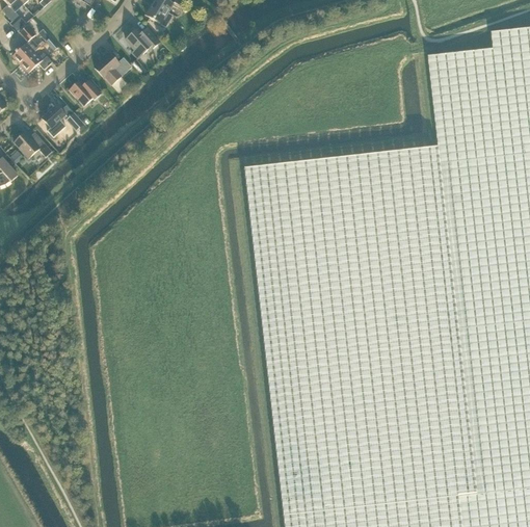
[(17,8),(20,5),(25,1),(24,0),(8,0),(9,1),(3,6),(14,18),(20,11),(17,8)]
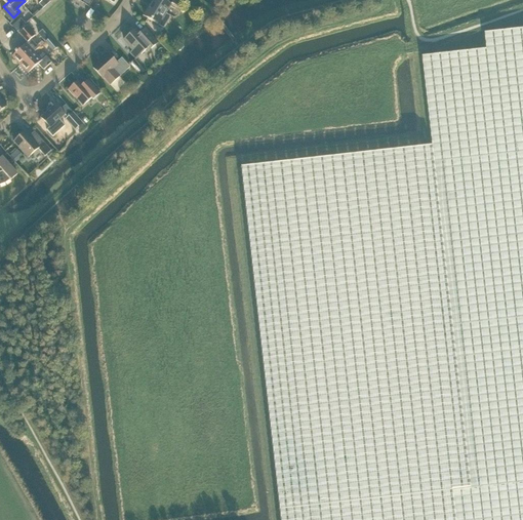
[(153,0),(146,11),(161,21),(167,9),(172,1),(170,0),(153,0)]
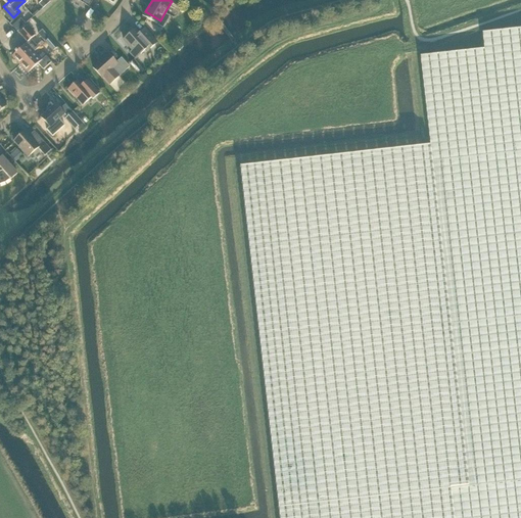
[(18,18),(13,22),(18,28),(19,27),(22,24),(18,18)]
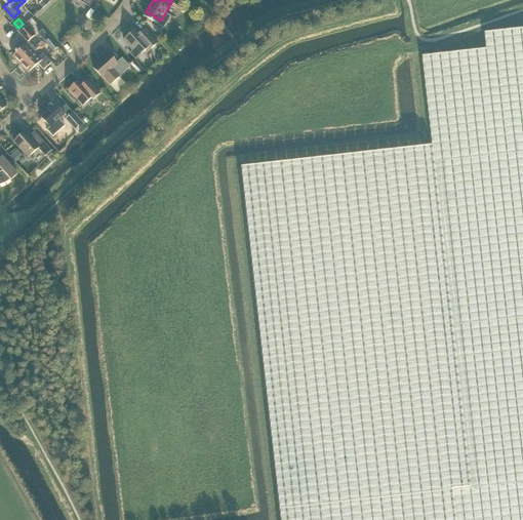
[(35,48),(40,44),(32,35),(37,31),(29,22),(21,29),(29,38),(28,39),(13,51),(22,61),(35,48)]
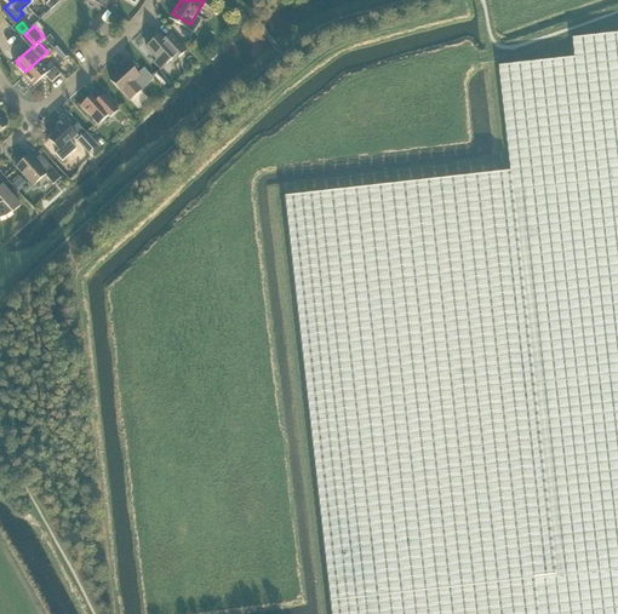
[(617,28),(573,34),(576,53),(498,62),(510,168),(285,193),(332,613),(617,613),(617,28)]
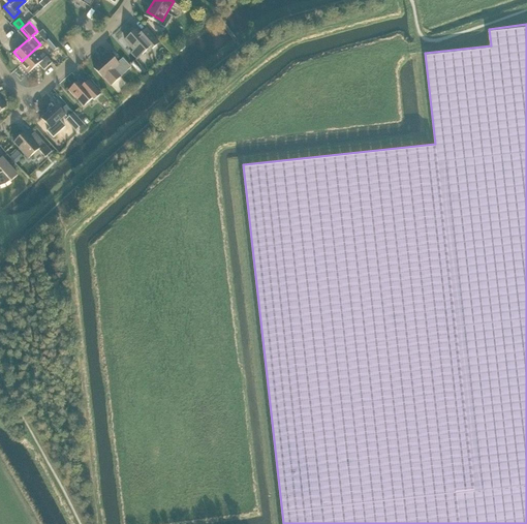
[(160,39),(148,25),(142,30),(137,26),(126,36),(135,47),(133,49),(138,55),(153,42),(154,44),(160,39)]
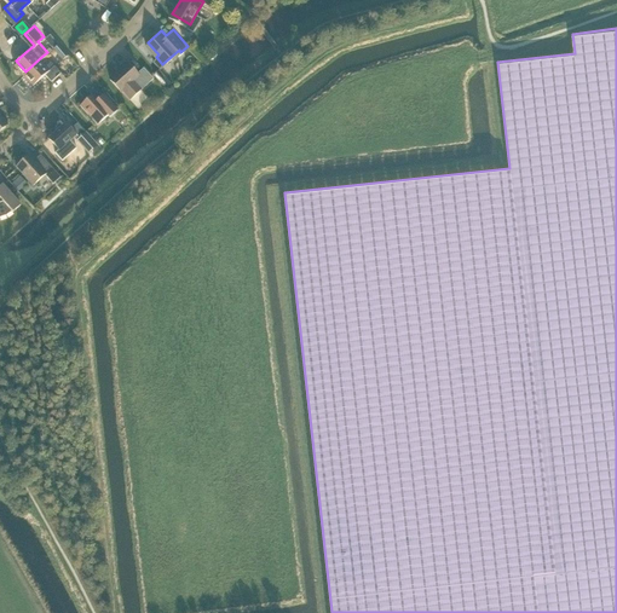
[(70,51),(61,39),(55,44),(64,56),(70,51)]
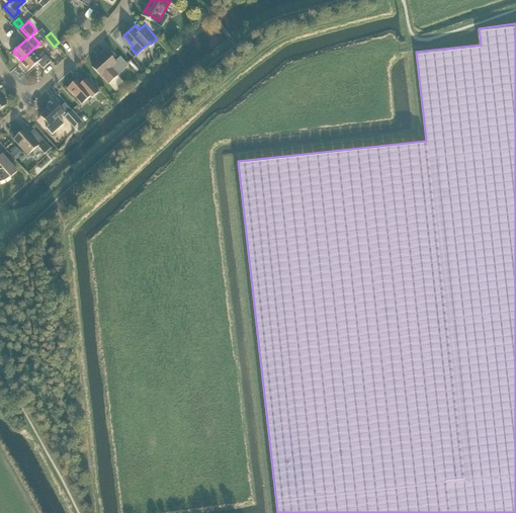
[(39,52),(34,48),(21,60),(28,68),(38,59),(45,65),(53,57),(47,51),(44,48),(39,52)]
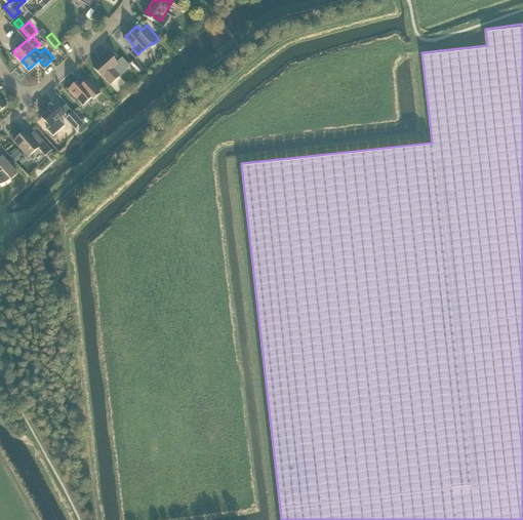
[(131,63),(123,54),(118,58),(110,50),(95,64),(105,74),(111,82),(121,73),(131,63)]
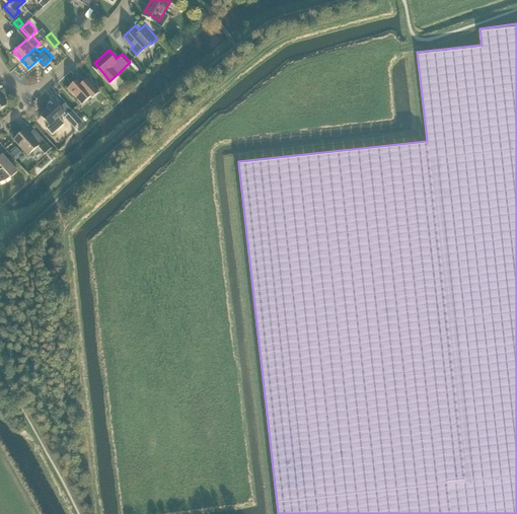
[(134,56),(131,59),(140,70),(144,67),(134,56)]
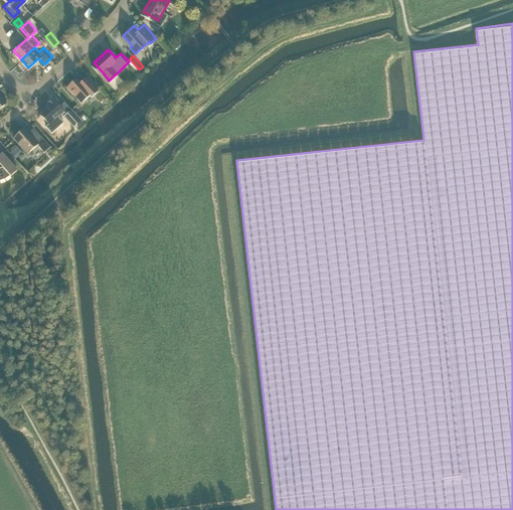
[(93,92),(94,93),(100,88),(88,75),(82,79),(78,75),(68,85),(82,100),(93,92)]
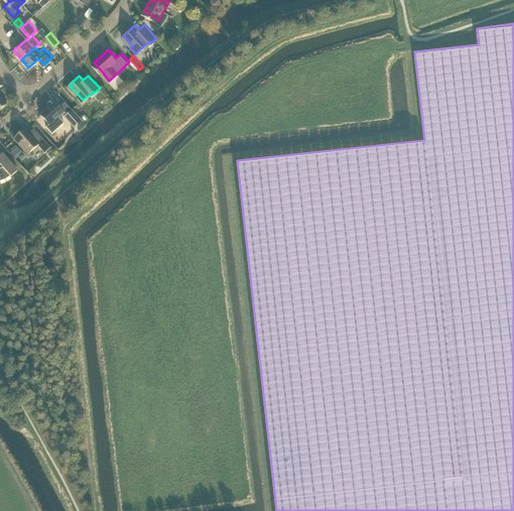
[(56,99),(42,112),(50,121),(47,123),(53,130),(66,120),(59,114),(63,111),(66,114),(73,107),(66,100),(60,104),(56,99)]
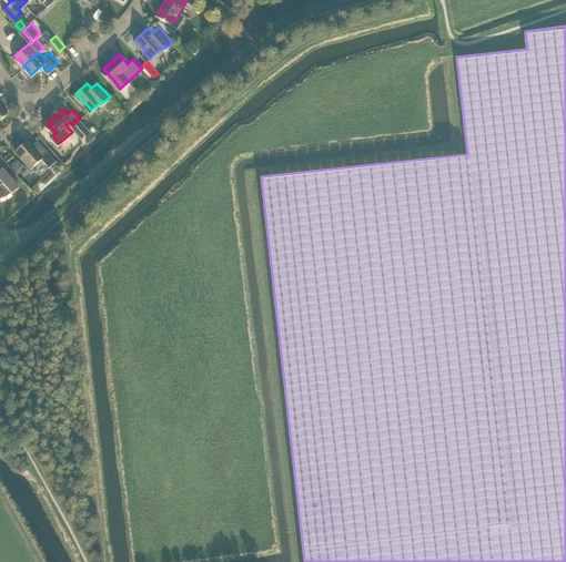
[(80,118),(72,125),(82,135),(90,128),(80,118)]
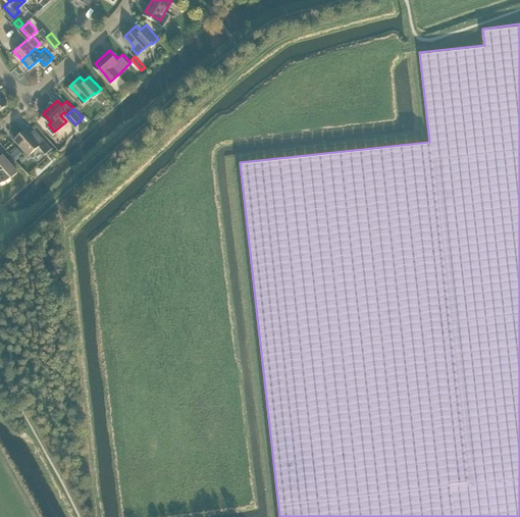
[(48,141),(36,126),(30,132),(26,127),(15,137),(32,153),(40,144),(43,146),(47,151),(53,145),(48,141)]
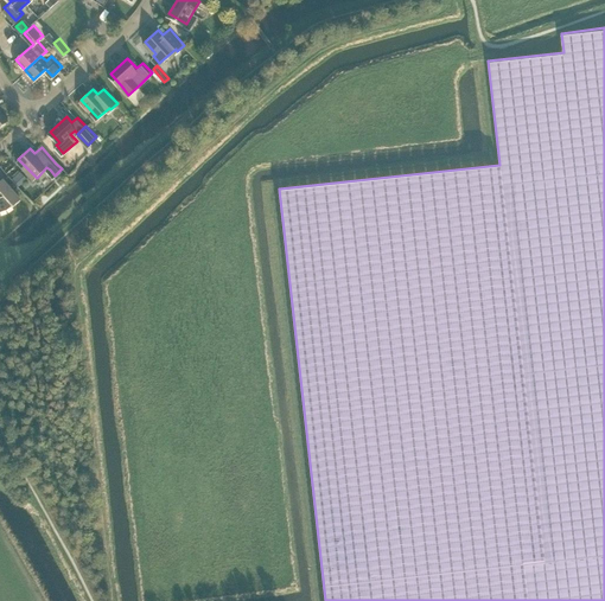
[(17,172),(13,176),(20,184),(25,179),(17,172)]
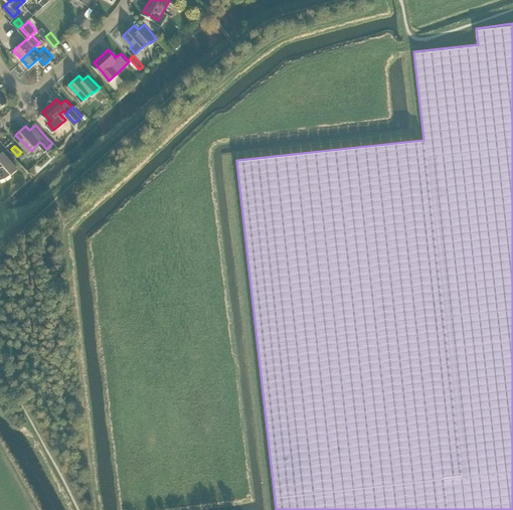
[(0,175),(1,176),(6,174),(10,171),(12,173),(19,167),(3,150),(0,153),(0,175)]
